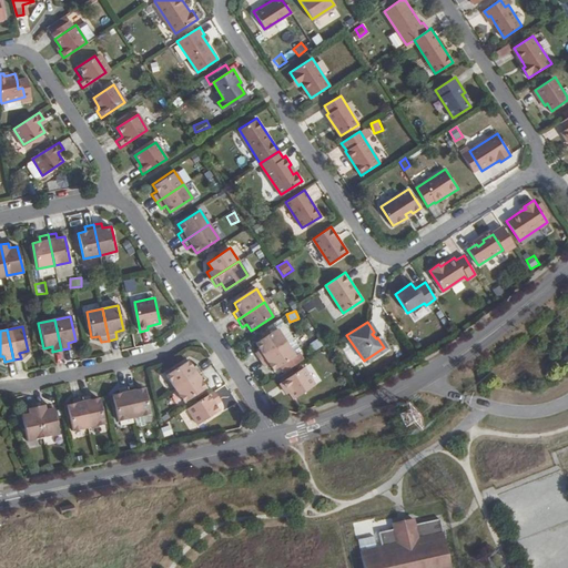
[(255,354),(259,361),(285,343),(276,330),(254,344),(259,351),(255,354)]
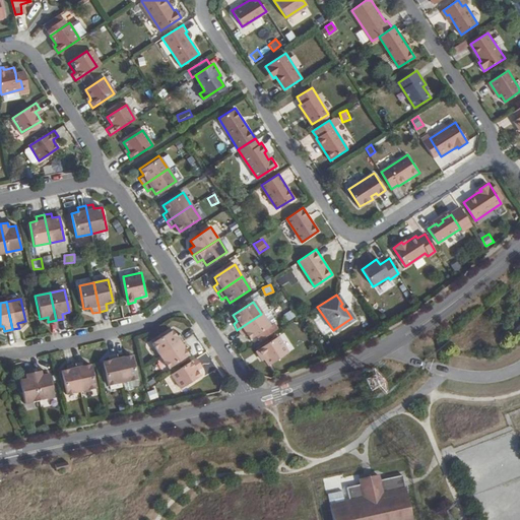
[(293,309),(283,314),(287,321),(297,317),(293,309)]
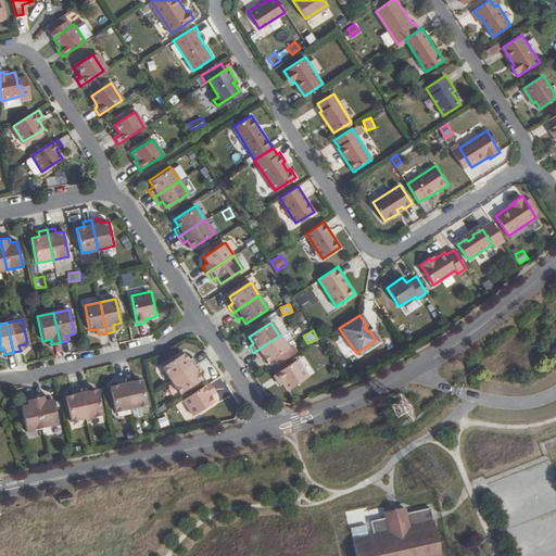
[(279,336),(253,353),(257,361),(263,357),(267,364),(288,351),(279,336)]
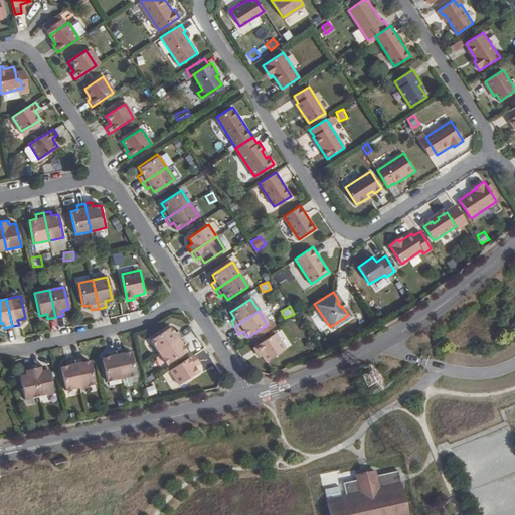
[(159,353),(184,337),(180,330),(175,333),(171,327),(150,340),(159,353)]
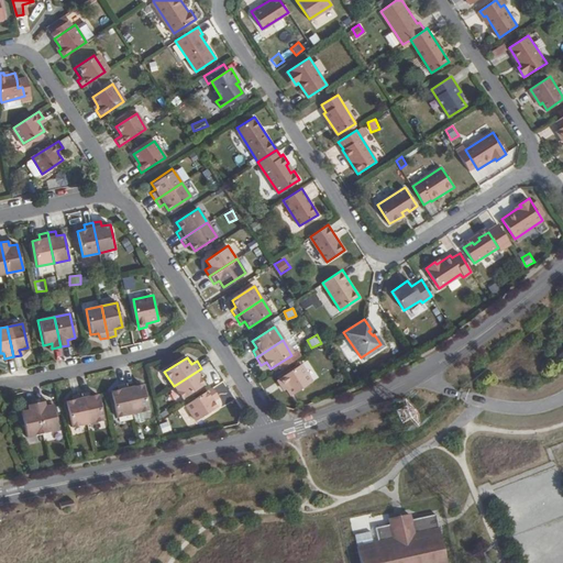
[(284,386),(285,389),(290,396),(310,384),(299,366),(276,381),(280,388),(284,386)]
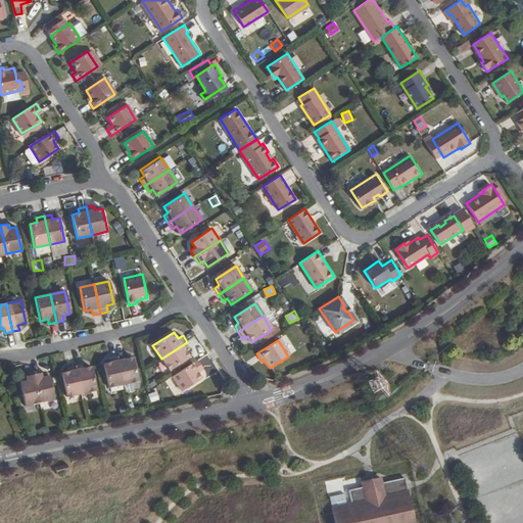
[(190,348),(187,342),(161,359),(170,371),(190,358),(186,351),(190,348)]
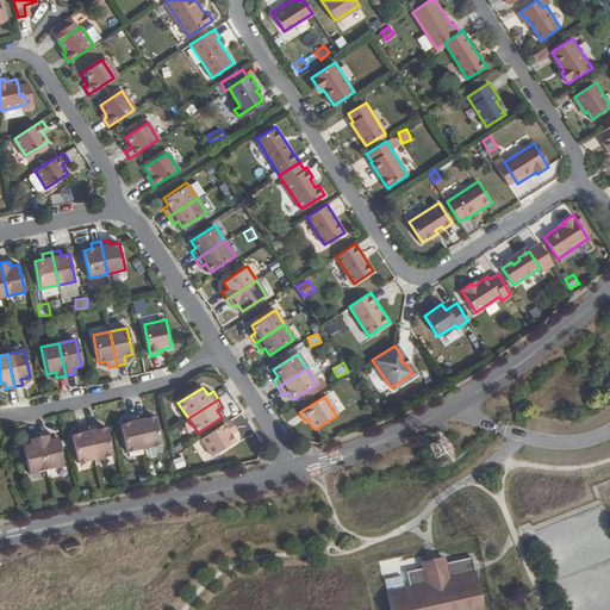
[(135,415),(142,448),(161,444),(154,417),(145,418),(144,412),(135,415)]
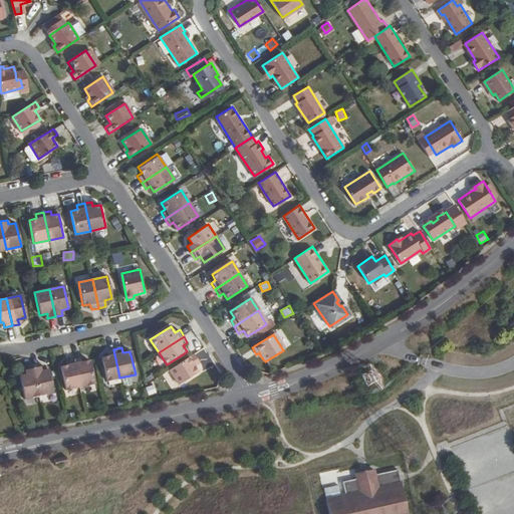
[(105,380),(119,377),(113,349),(106,350),(107,356),(100,357),(105,380)]
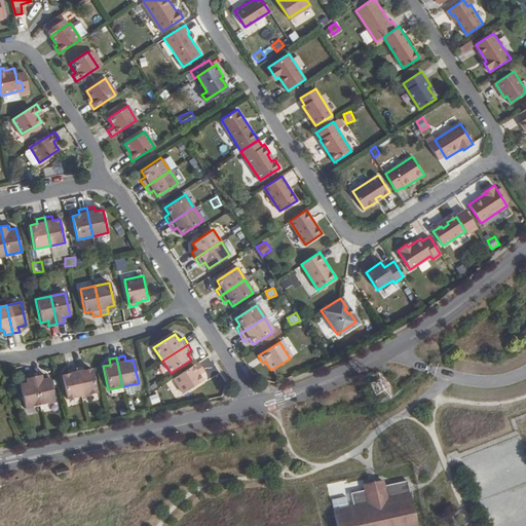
[(202,370),(198,363),(174,379),(183,393),(201,382),(197,376),(196,374),(202,370)]
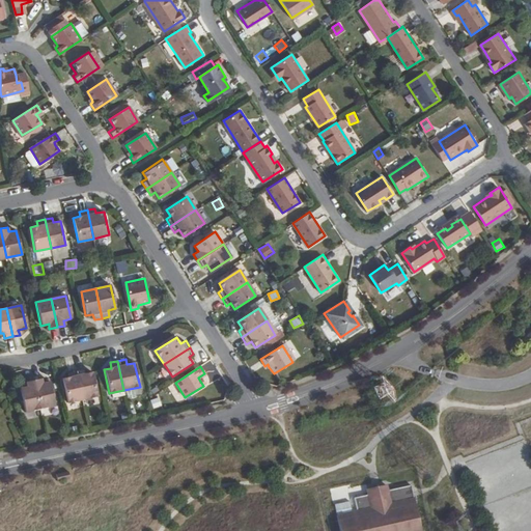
[(75,370),(81,400),(95,397),(90,373),(83,374),(81,369),(75,370)]
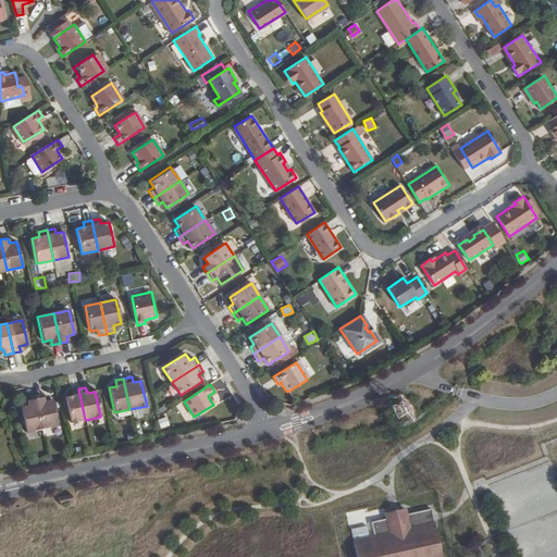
[(70,423),(85,420),(78,388),(69,390),(71,396),(64,398),(70,423)]
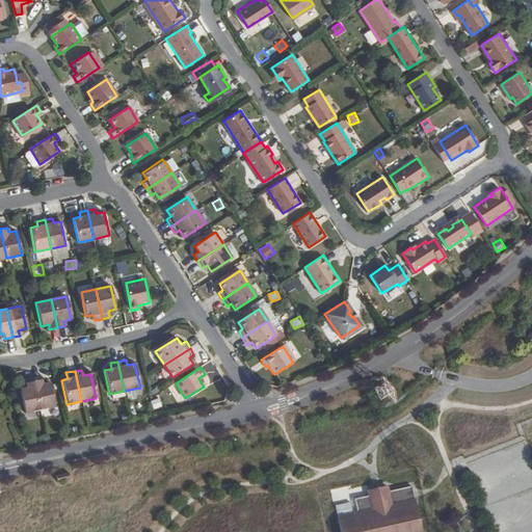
[(31,380),(37,410),(52,407),(48,382),(41,384),(38,378),(31,380)]
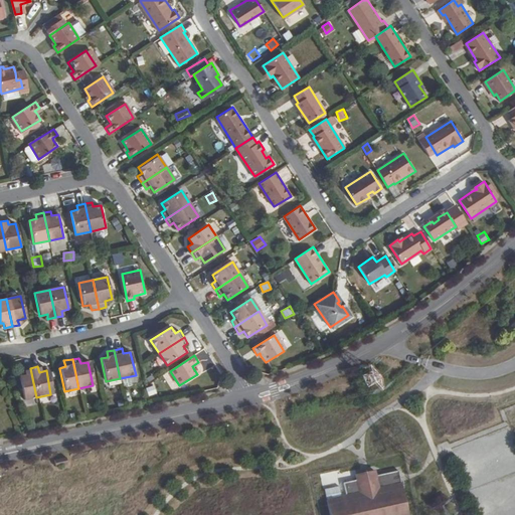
[(22,400),(36,397),(30,368),(22,370),(23,375),(17,376),(22,400)]
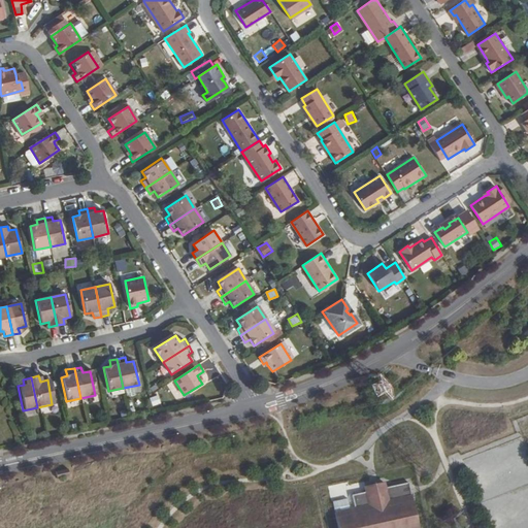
[(159,395),(151,397),(153,405),(161,403),(159,395)]
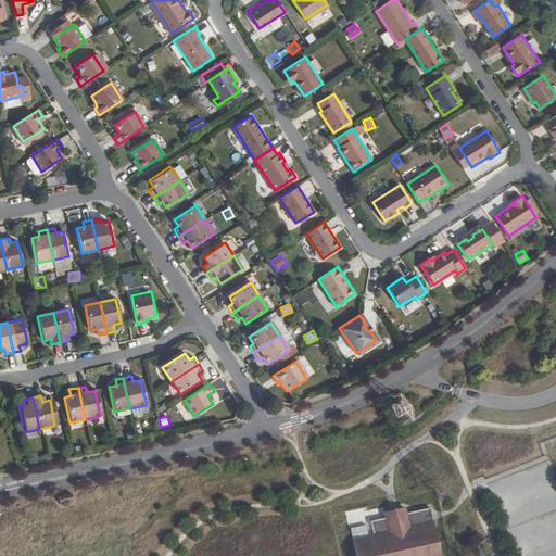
[(71,495),(59,498),(60,506),(73,503),(71,495)]
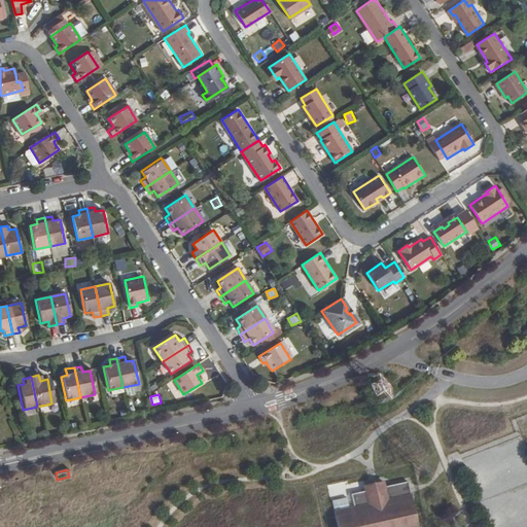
[(365,494),(364,490),(349,493),(352,506),(332,511),(336,526),(416,526),(409,489),(407,481),(382,486),(383,490),(365,494)]
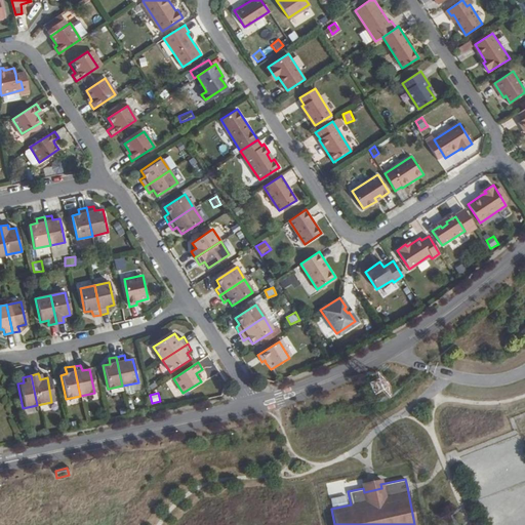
[(362,483),(363,488),(364,492),(381,488),(380,484),(379,479),(373,480),(362,483)]
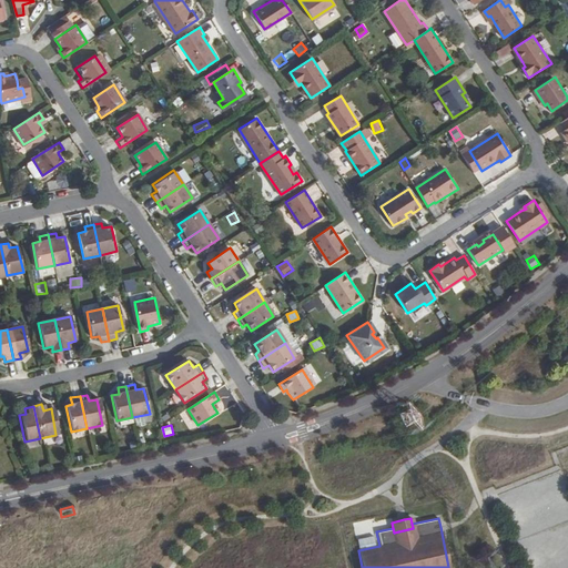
All buildings are outlined.
